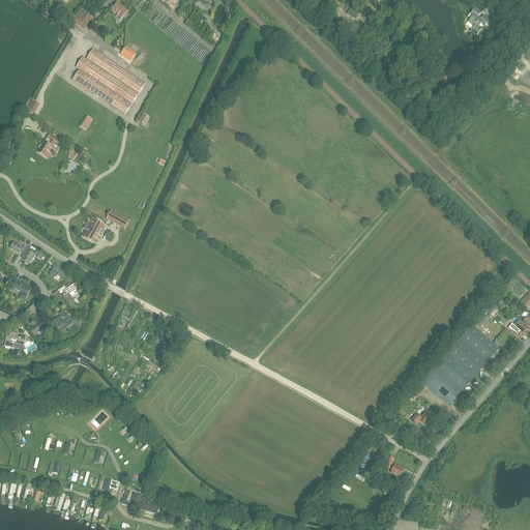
[(114,13),(115,12),(118,16),(117,17),(120,20),(127,11),(119,3),(113,10),(114,11),(113,12),(114,13)]
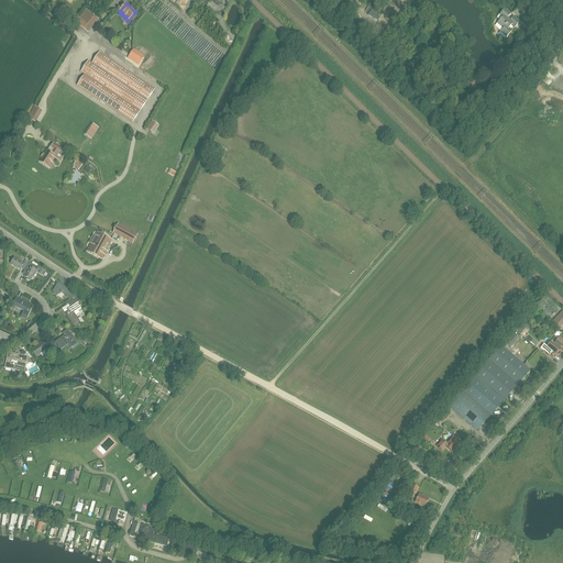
[(518,24),(511,19),(510,20),(508,18),(511,13),(505,8),(499,14),(503,18),(497,23),(503,29),(500,32),(507,37),(512,31),(509,28),(511,25),(515,28),(518,24)]
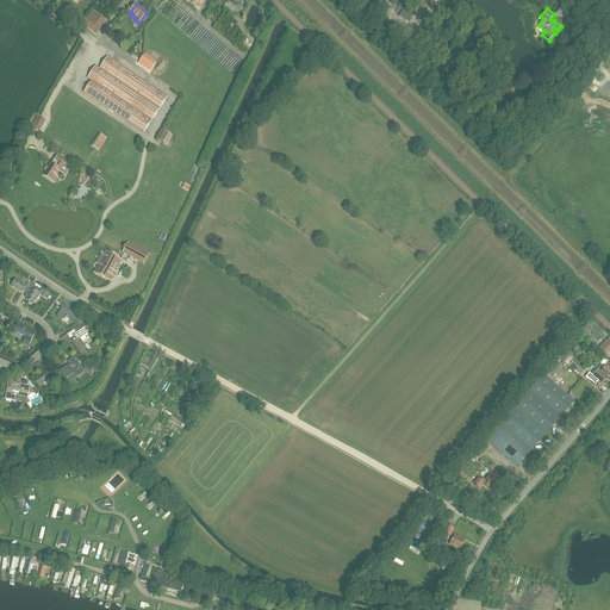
[(106,20),(97,13),(93,10),(81,24),(94,35),(106,20)]
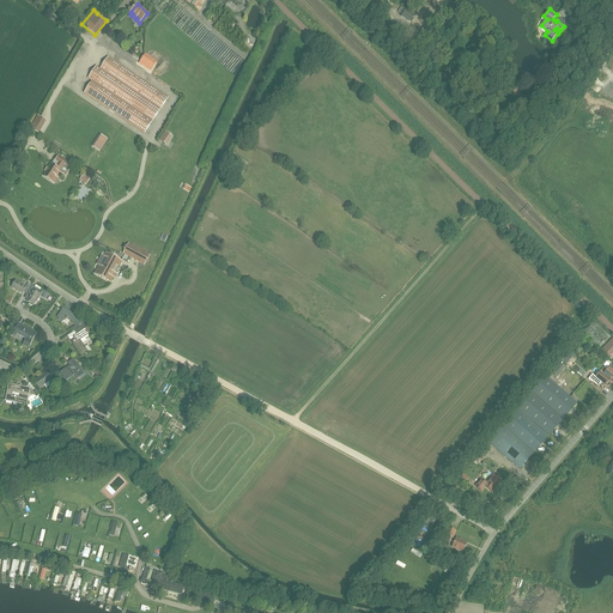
[(84,93),(110,110),(144,133),(169,97),(109,58),(101,70),(97,66),(89,79),(92,82),(84,93)]
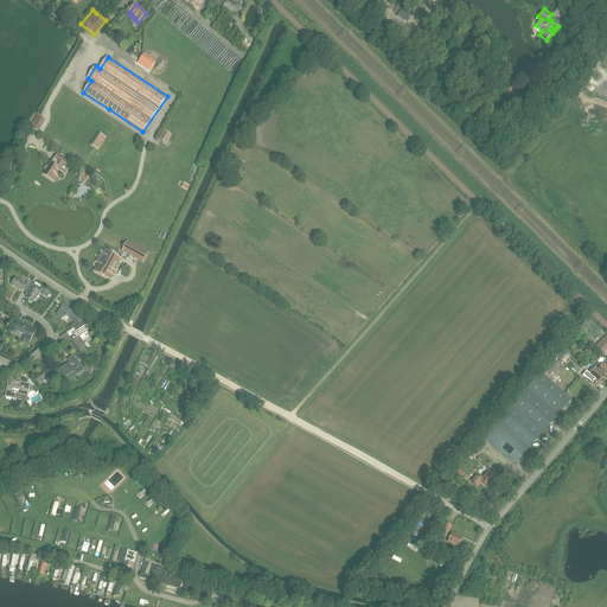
[(37,114),(30,127),(36,131),(44,119),(37,114)]
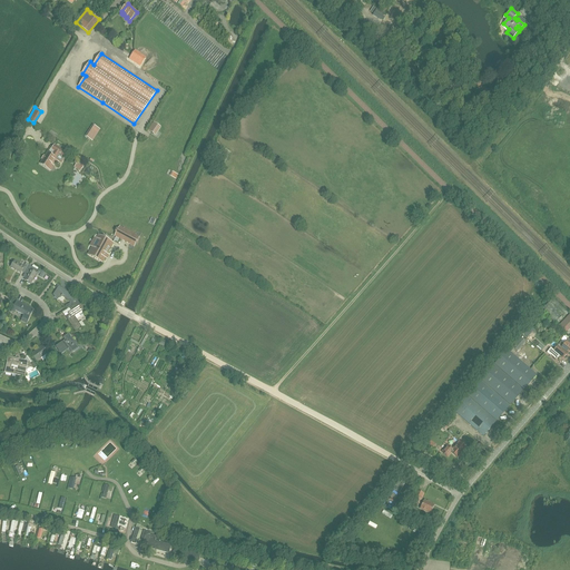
[(156,135),(161,127),(154,121),(148,130),(156,135)]
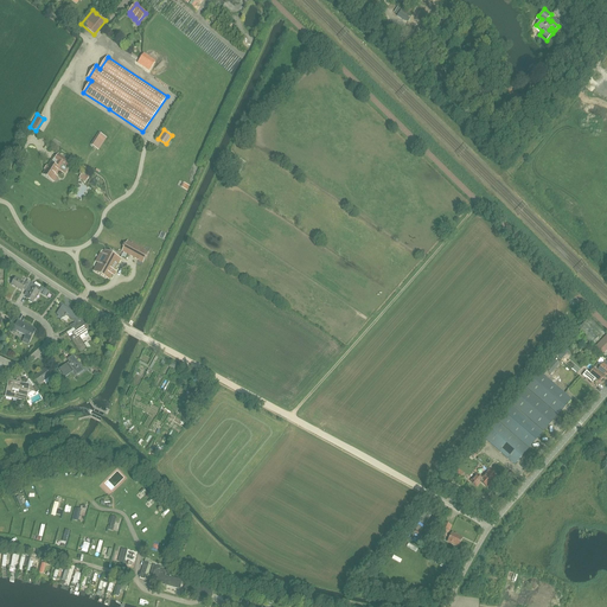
[(106,138),(101,134),(93,146),(97,149),(106,138)]
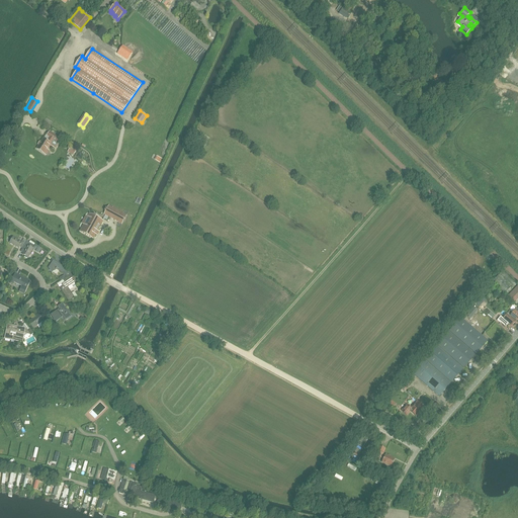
[(39,145),(36,149),(47,155),(50,151),(48,149),(51,145),(57,149),(60,143),(58,142),(60,139),(50,132),(48,135),(47,134),(40,143),(41,143),(39,145)]
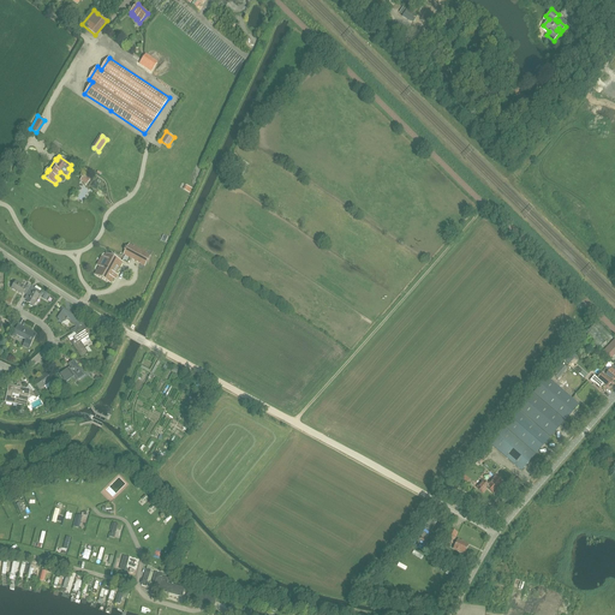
[(245,165),(240,162),(232,175),(237,178),(245,165)]
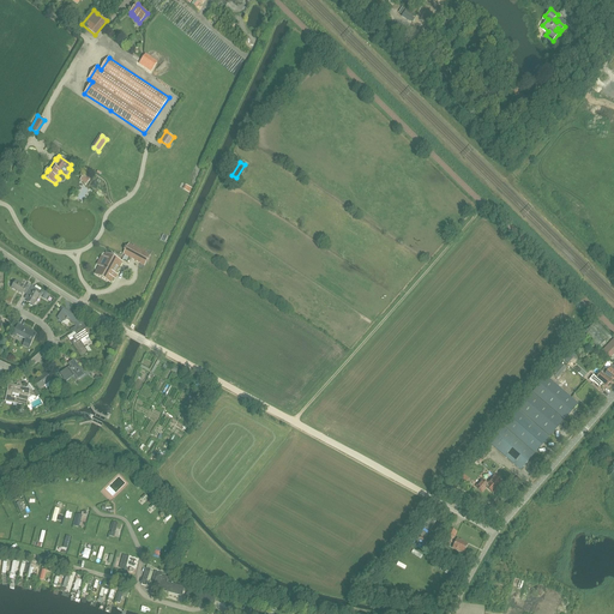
[(86,184),(91,178),(85,174),(80,180),(86,184)]
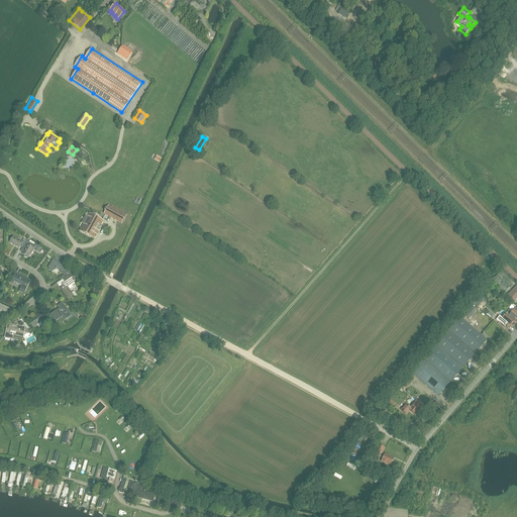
[(104,214),(121,223),(126,215),(109,206),(104,214)]
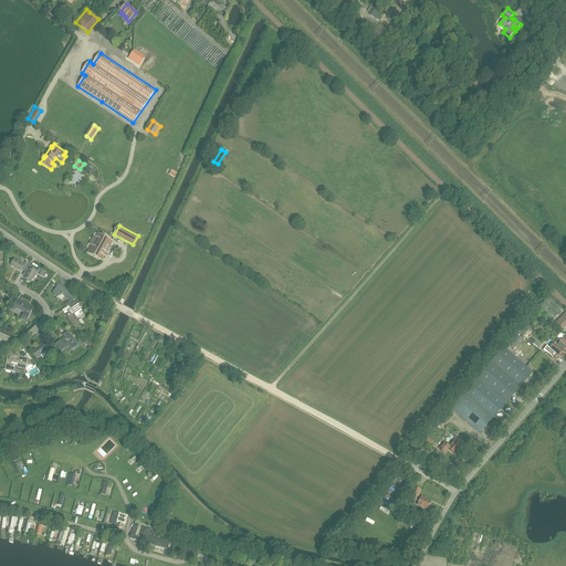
[(87,252),(102,260),(105,255),(104,254),(105,253),(106,253),(112,241),(107,239),(106,241),(102,239),(103,237),(98,233),(95,238),(100,240),(95,247),(92,244),(87,252)]
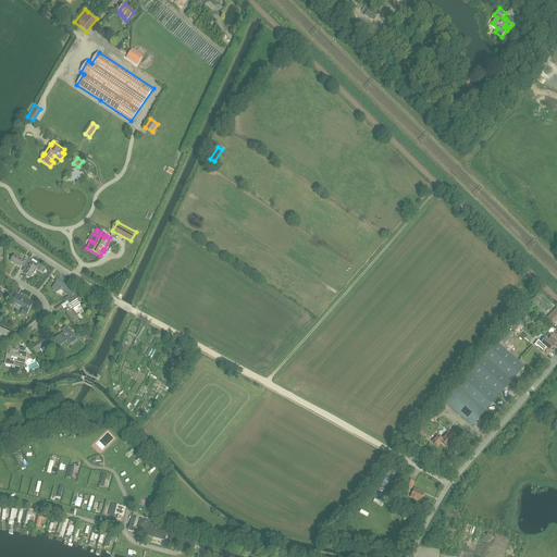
[(24,268),(28,259),(25,257),(24,260),(14,255),(11,261),(21,267),(21,265),(24,268)]
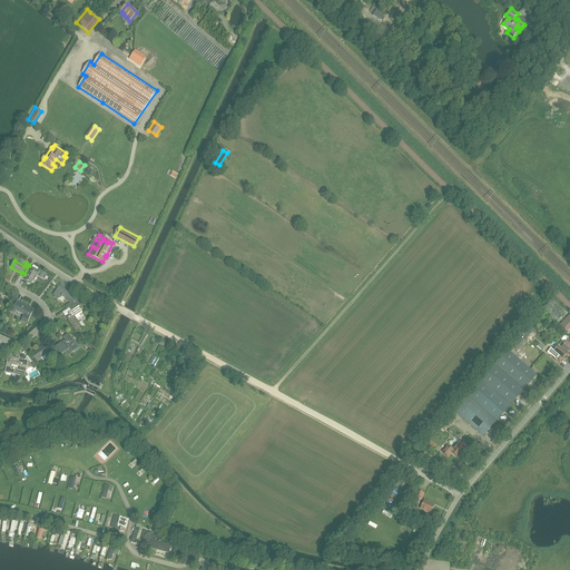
[(33,265),(32,267),(29,265),(25,274),(22,277),(26,278),(25,279),(27,282),(27,283),(29,284),(30,283),(31,284),(37,274),(36,273),(38,268),(33,265)]
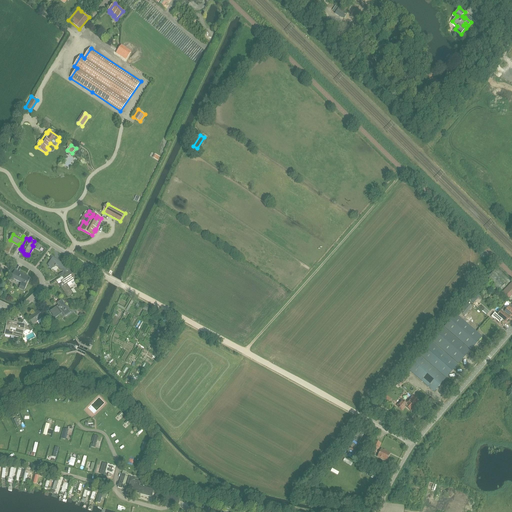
[(63,272),(65,274),(71,271),(69,268),(53,257),(52,258),(51,259),(48,265),(51,270),(52,269),(56,267),(58,268),(59,269),(63,272)]
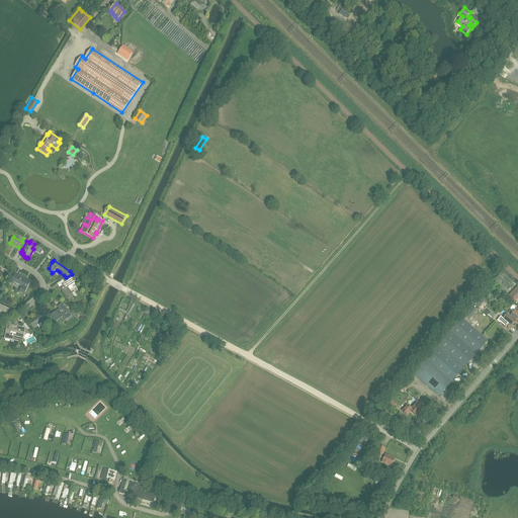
[(505,293),(515,283),(503,271),(493,282),(505,293)]
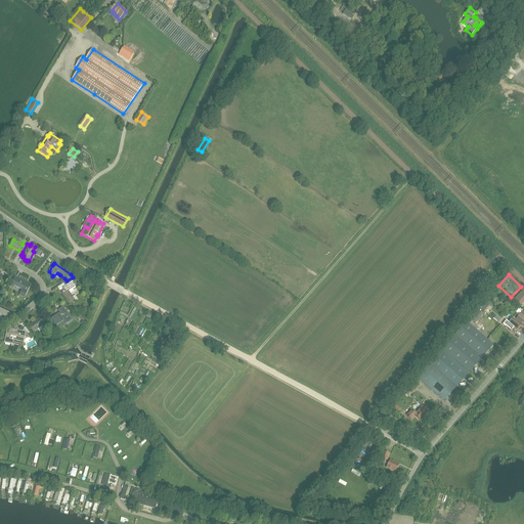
[(15,277),(10,287),(13,288),(15,285),(23,289),(19,295),(25,298),(31,285),(15,277)]
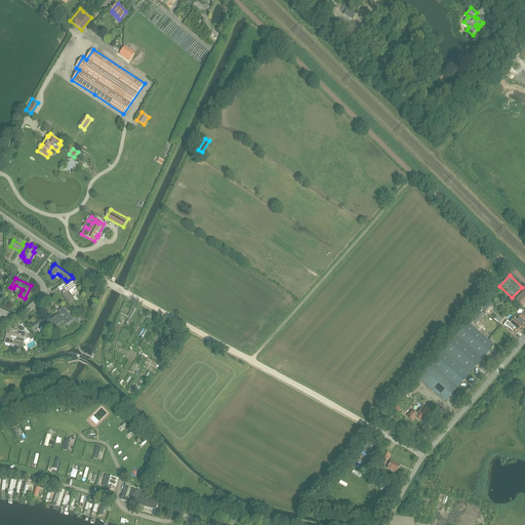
[(77,289),(75,286),(76,286),(73,281),(75,280),(73,278),(67,281),(66,282),(68,285),(63,288),(64,289),(61,291),(70,306),(78,300),(75,295),(73,297),(71,293),(77,289)]
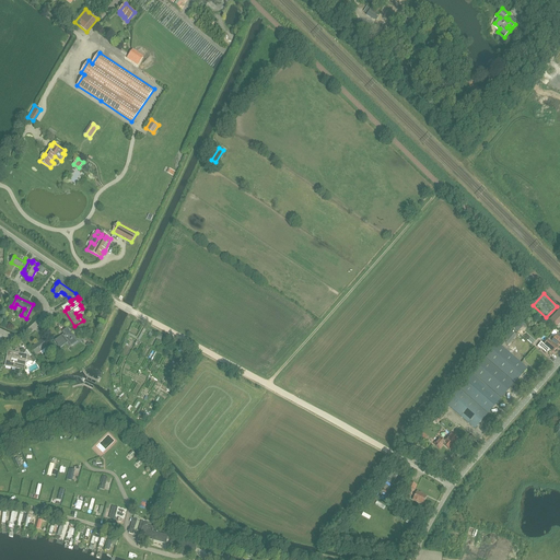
[(555,327),(559,322),(559,308),(549,322),(555,327)]
